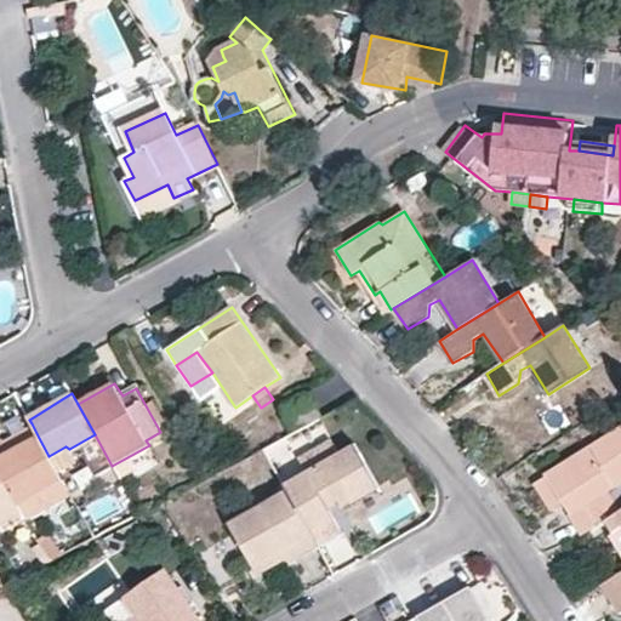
[(39,438),(32,423),(3,439),(11,453),(39,438)]
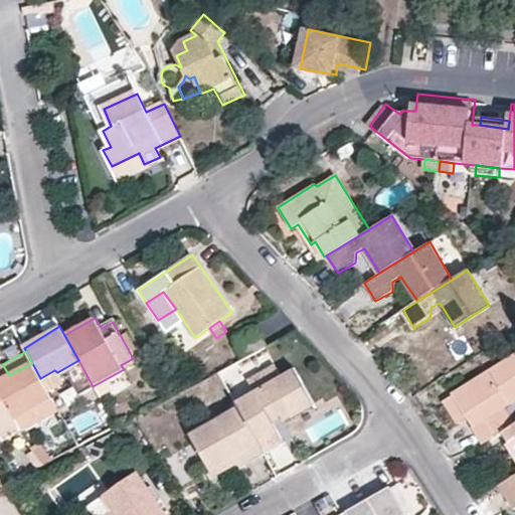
[(513,424),(502,408),(514,400),(514,353),(452,393),(467,418),(484,445),(499,434),(513,424)]
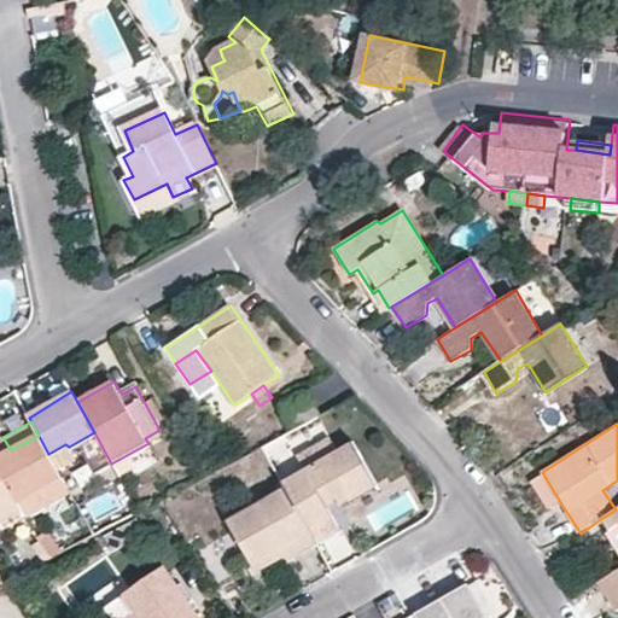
[(307,467),(339,449),(330,433),(297,452),(307,467)]
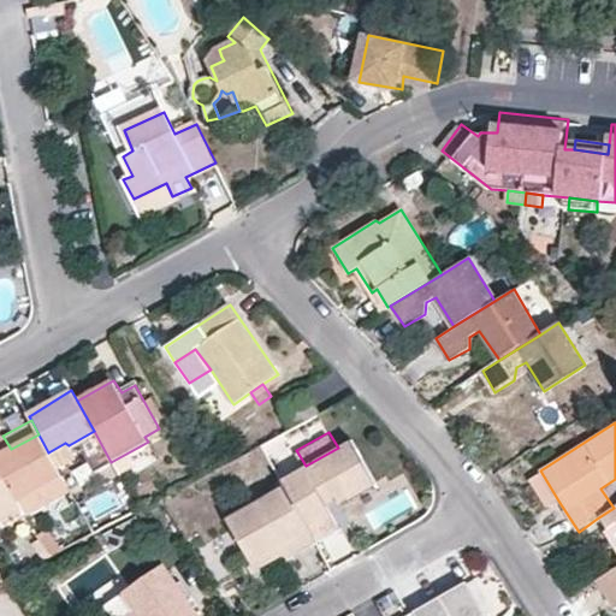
[(0,469),(17,499),(63,475),(48,452),(39,434),(11,449),(3,436),(0,437),(0,469)]
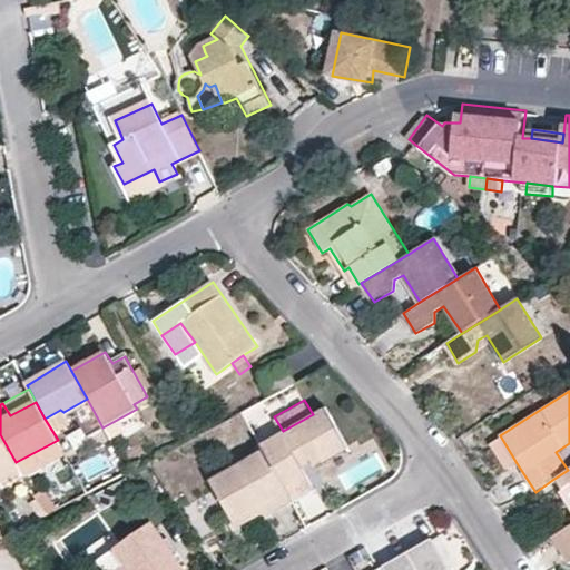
[(288,487),(292,492),(294,497),(314,484),(312,480),(303,464),(312,459),(314,462),(347,443),(327,406),(313,414),(283,431),(263,442),(265,445),(288,487)]
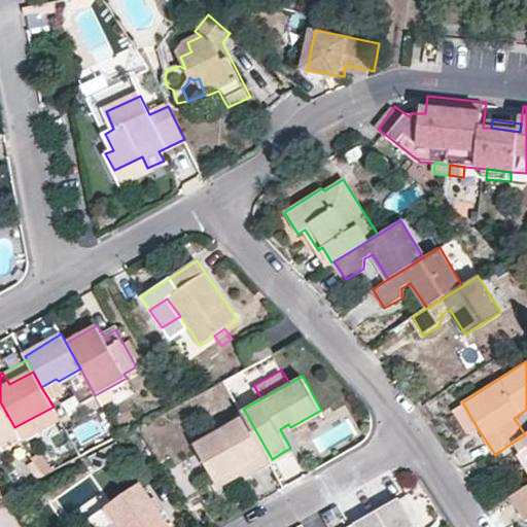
[(0,401),(0,446),(1,447),(20,436),(14,427),(0,401)]
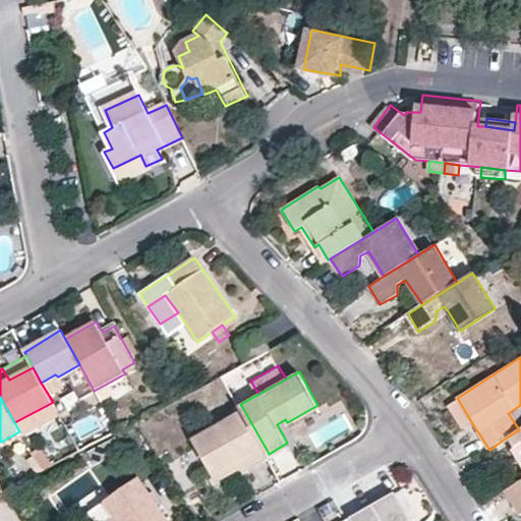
[(462,429),(472,423),(457,398),(448,404),(462,429)]
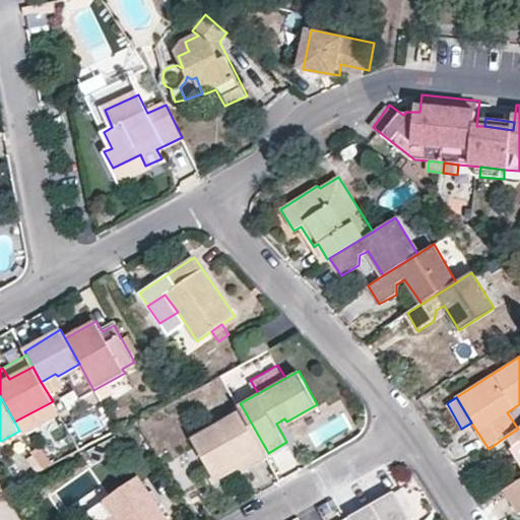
[(237,458),(263,444),(242,406),(193,435),(216,476),(240,464),(237,458)]
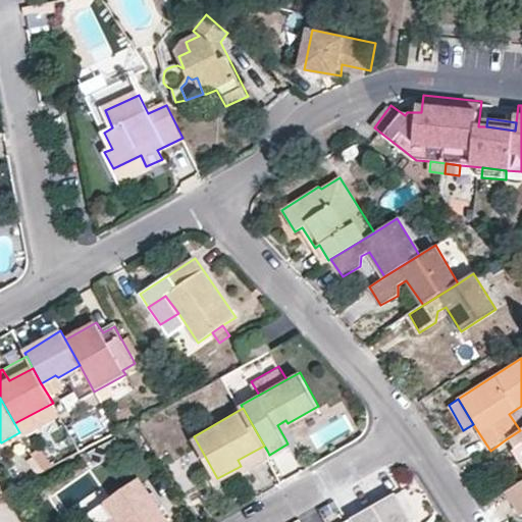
[(521,429),(520,430),(506,439),(517,457),(521,453),(521,429)]
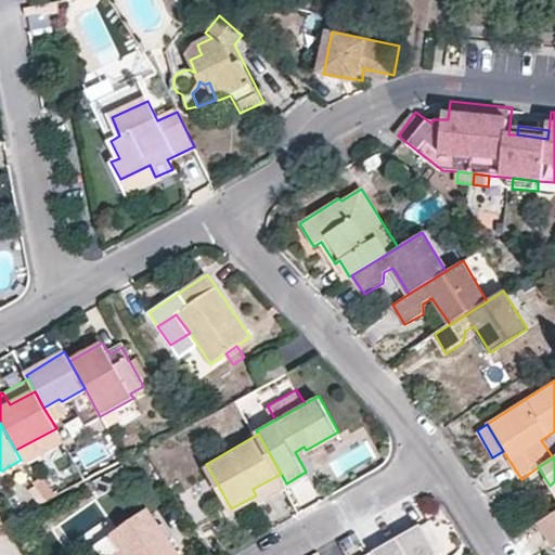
[(258,499),(286,483),(284,479),(281,474),(253,489),(256,495),(258,499)]
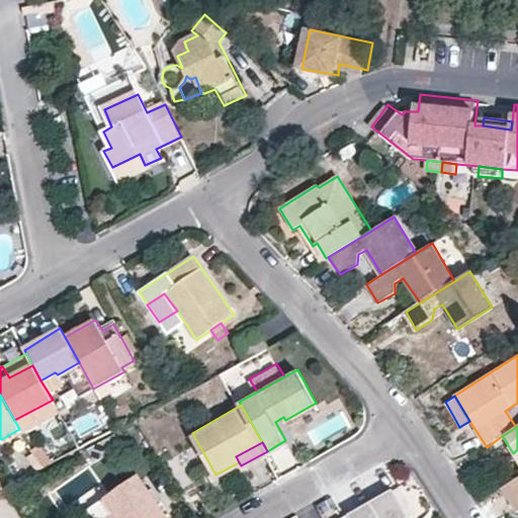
[(41,443),(26,451),(35,467),(50,460),(41,443)]
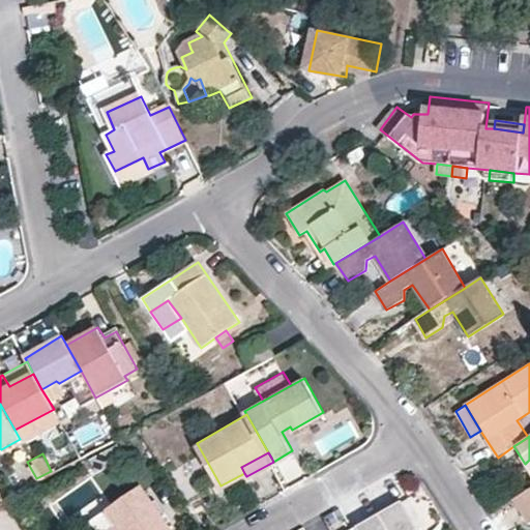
[(159,529),(169,524),(141,482),(108,505),(125,529),(159,529)]
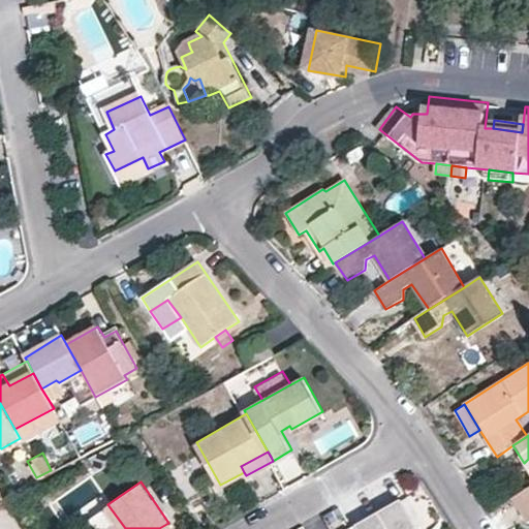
[(527,509),(528,511),(528,486),(512,497),(523,512),(527,509)]
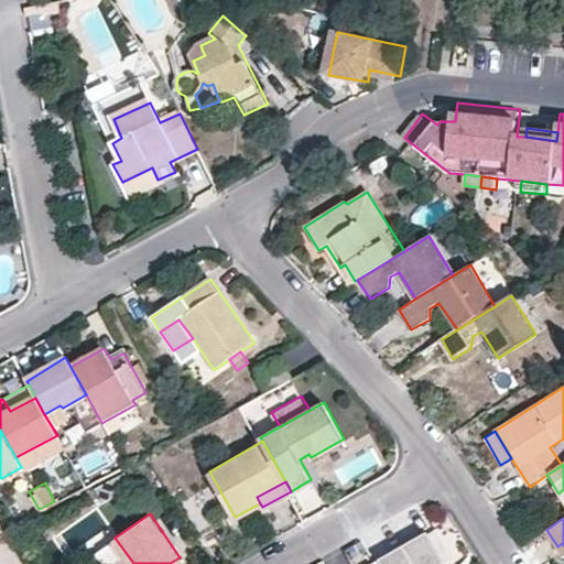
[(7,529),(2,532),(0,533),(0,549),(14,540),(7,529)]
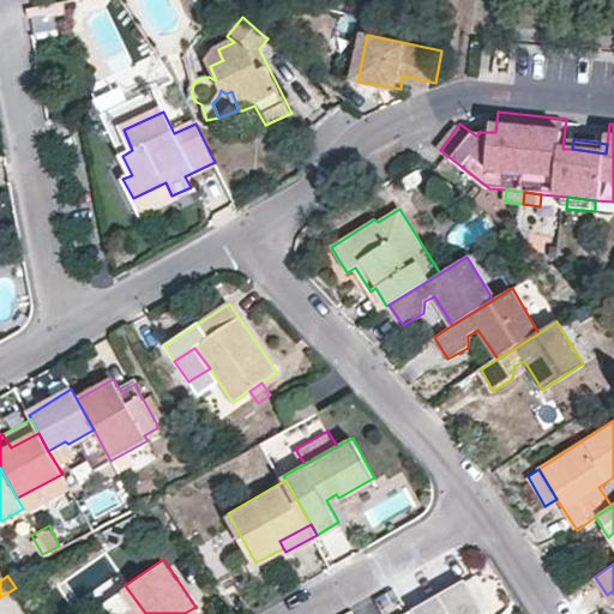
[(485,613),(465,579),(439,595),(449,613),(485,613)]
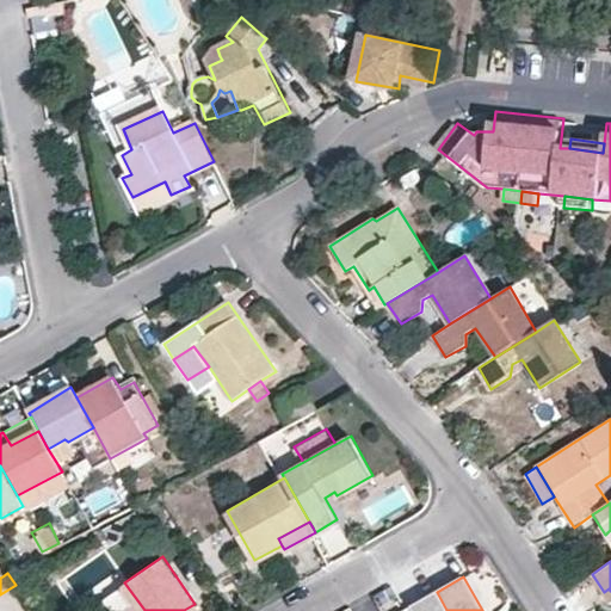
[(144,610),(124,582),(105,596),(116,610),(144,610)]
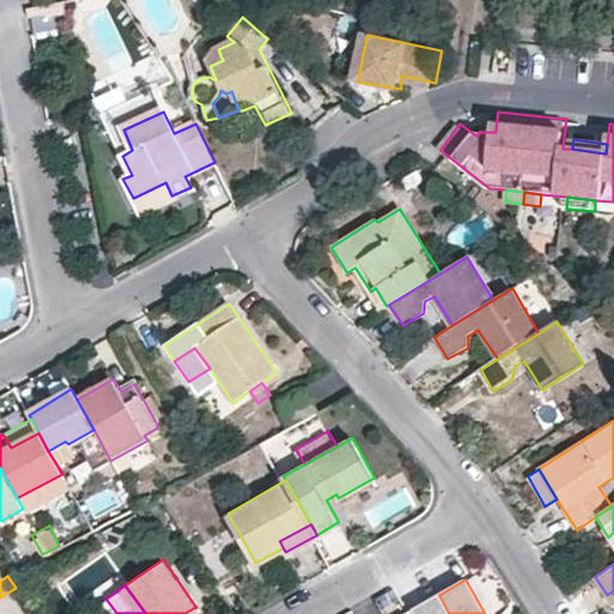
[(449,613),(439,595),(404,613),(449,613)]
